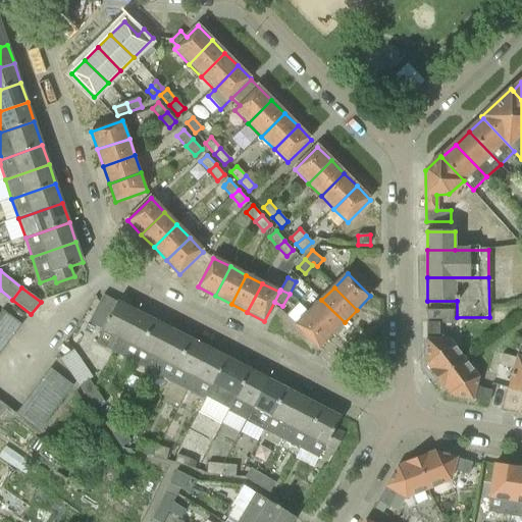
[(96,344),(115,354),(137,312),(104,296),(90,322),(103,329),(96,344)]
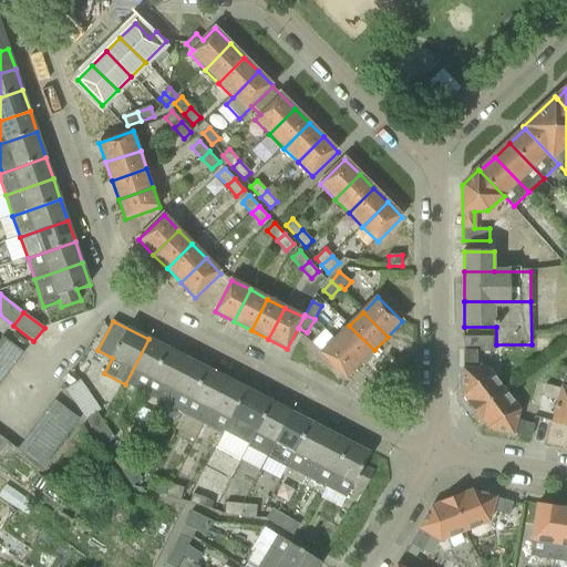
[(374,350),(349,326),(336,340),(360,364),(374,350)]
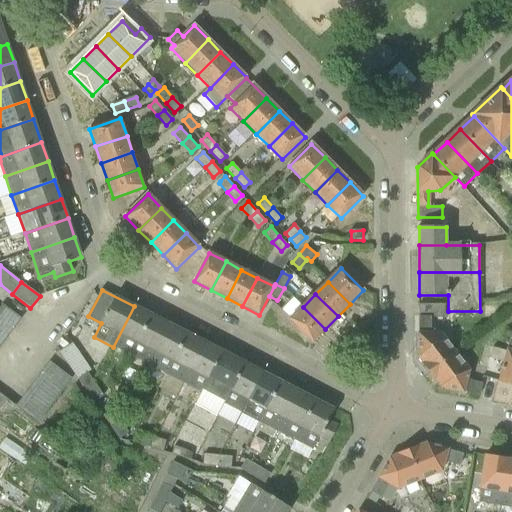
[(0,307),(0,318),(14,329),(22,319),(2,304),(0,307)]
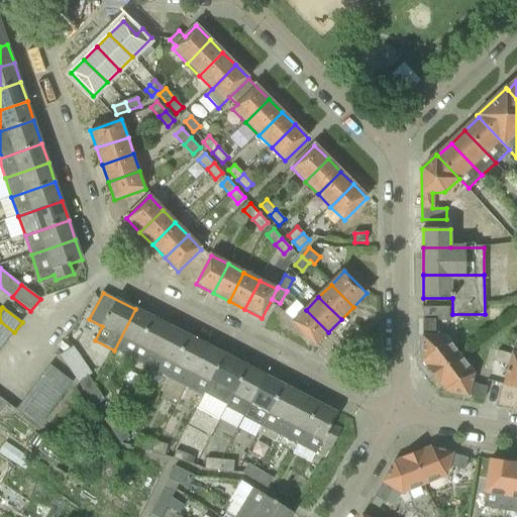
[(423,359),(434,375),(459,356),(445,336),(435,336),(434,320),(449,320),(449,308),(423,308),(423,359)]
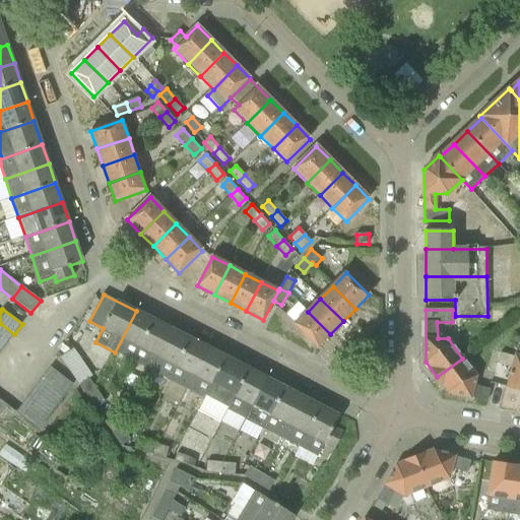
[(136,311),(115,352),(132,362),(154,320),(136,311)]
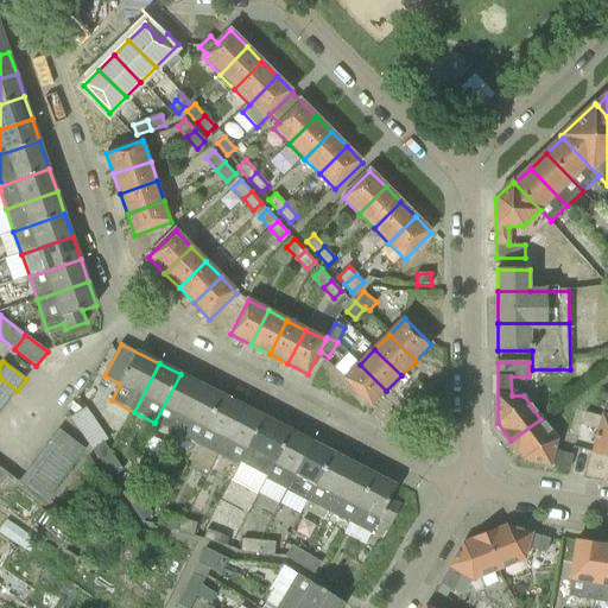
[(386,391),(360,365),(343,380),(371,407),(386,391)]
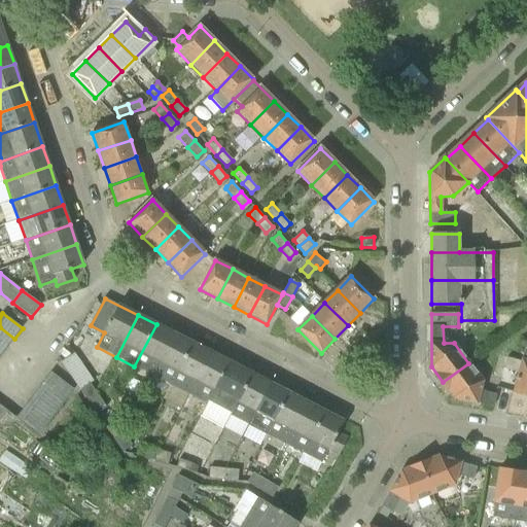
[(156,324),(134,366),(152,376),(174,335),(156,324)]
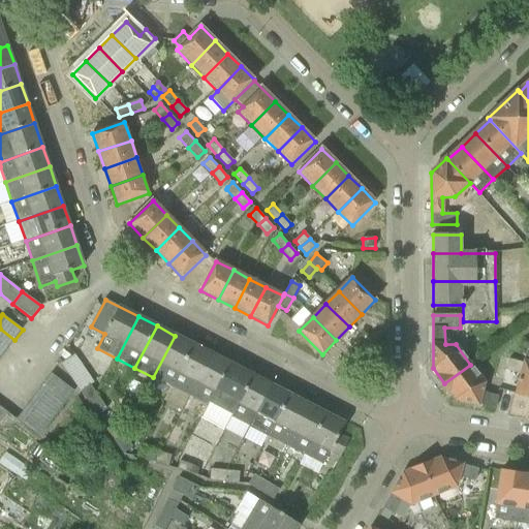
[(0,345),(7,350),(14,340),(0,329),(0,345)]
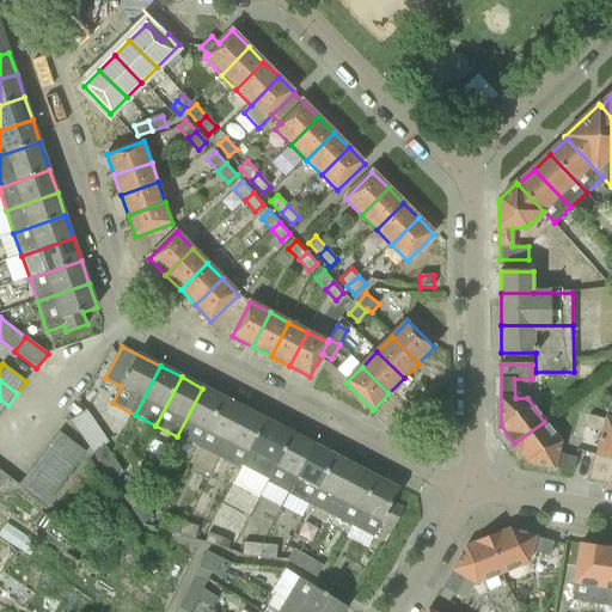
[(202,389),(177,436),(199,447),(224,399),(202,389)]
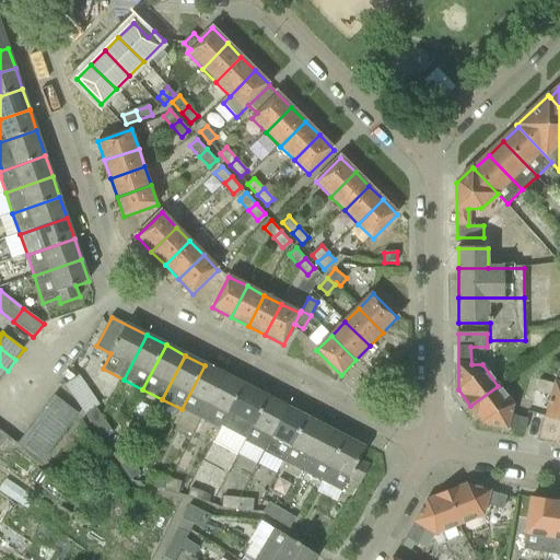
[(205,365),(182,409),(201,419),(224,375),(205,365)]
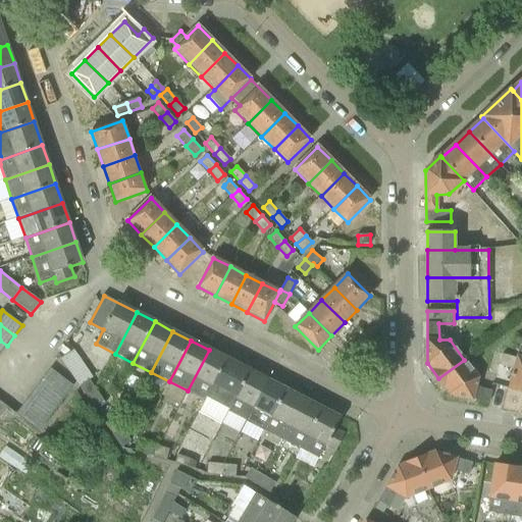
[(521,393),(521,342),(521,343),(517,358),(509,388),(508,389),(521,393)]
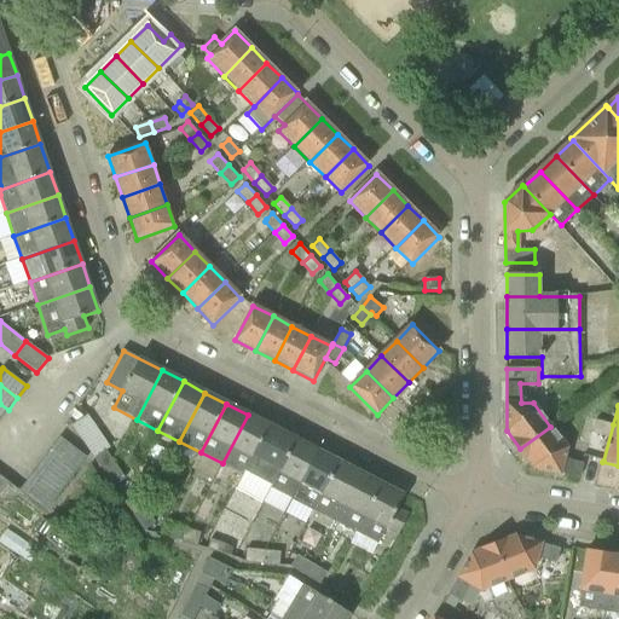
[(93,457),(110,447),(88,415),(73,424),(93,457)]
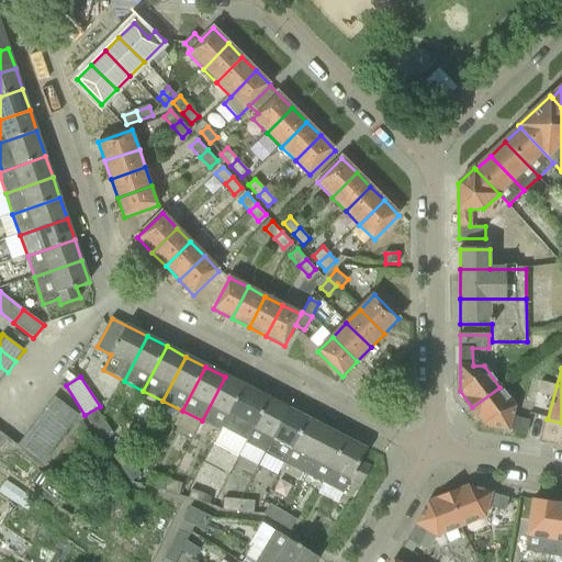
[(225,377),(202,420),(221,430),(244,386),(225,377)]
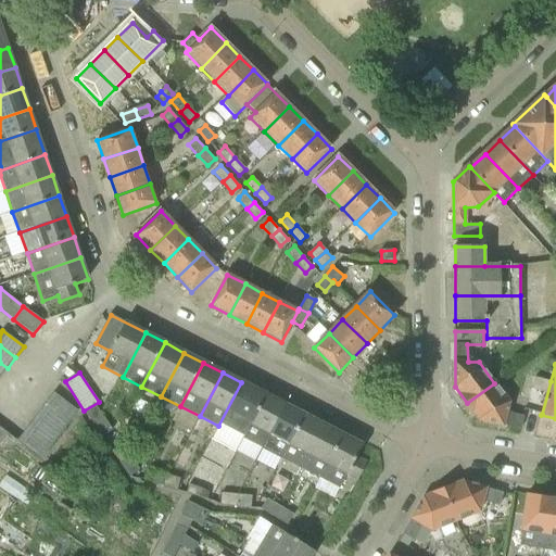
[(551,381),(535,378),(527,411),(542,414),(551,381)]
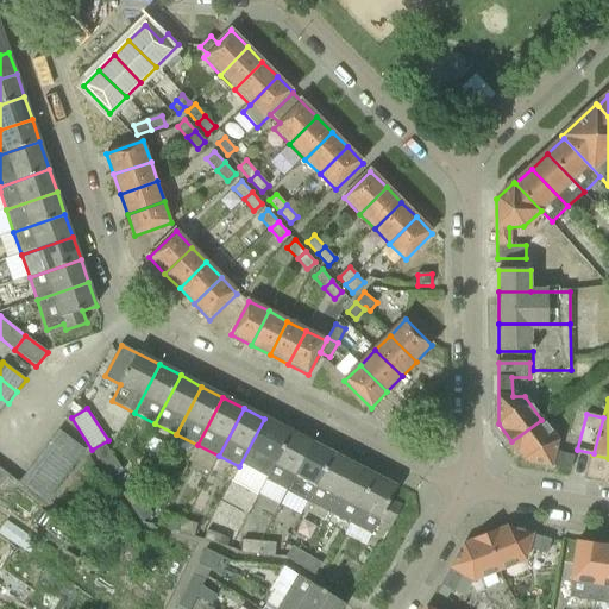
[(264,419),(239,466),(267,481),(292,432),(264,419)]
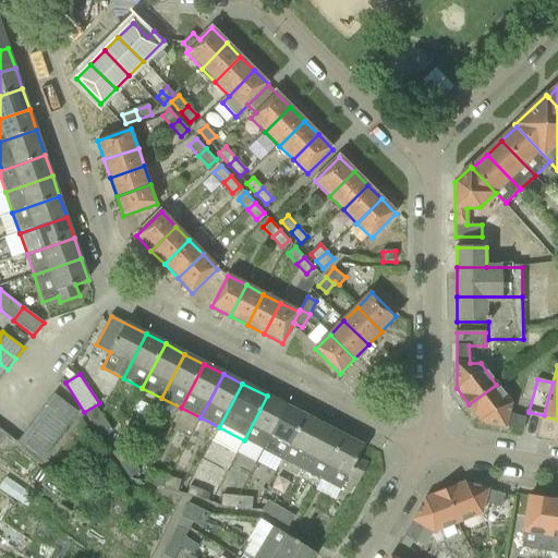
[(496,385),(469,404),(481,421),(522,432),(526,419),(509,414),(511,405),(496,385)]
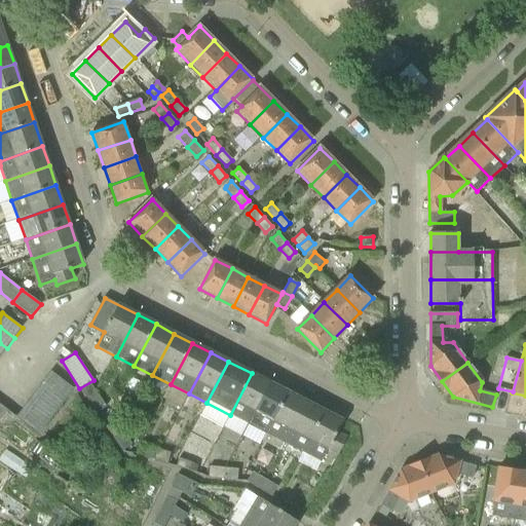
[(42,383),(66,401),(74,389),(50,372),(42,383)]
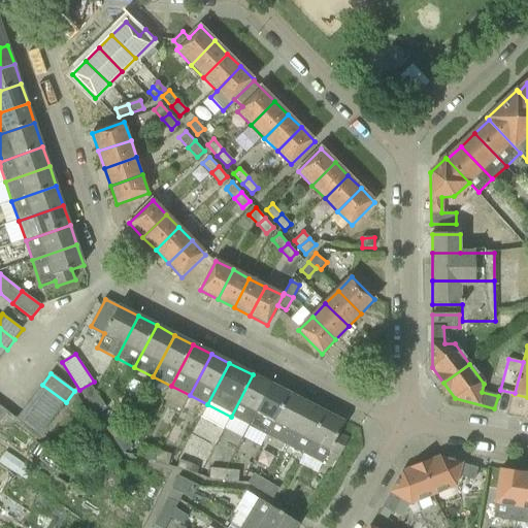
[(253,374),(231,417),(250,427),(271,385),(253,374)]
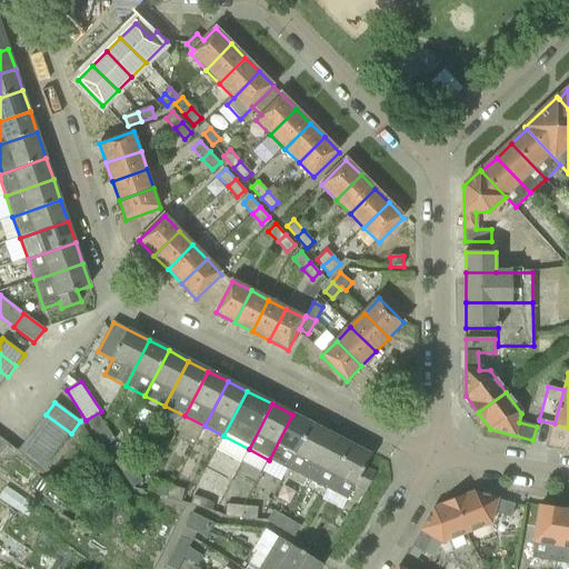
[(36,427),(61,446),(71,433),(46,415),(36,427)]
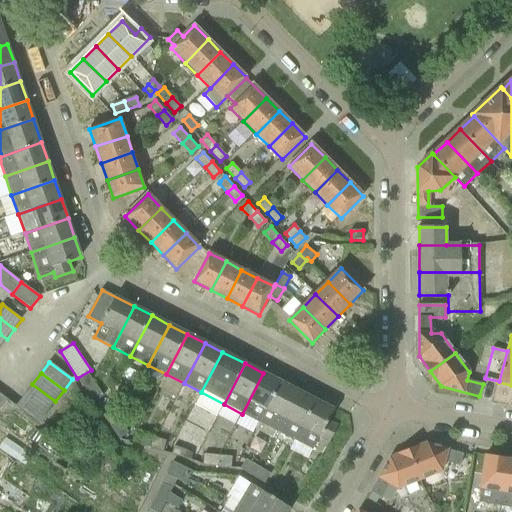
[(86,391),(95,385),(87,373),(78,379),(86,391)]
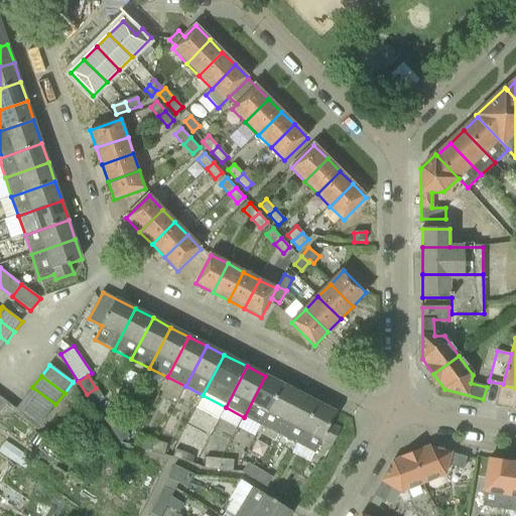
[(265,376),(244,417),(262,426),(283,385),(265,376)]
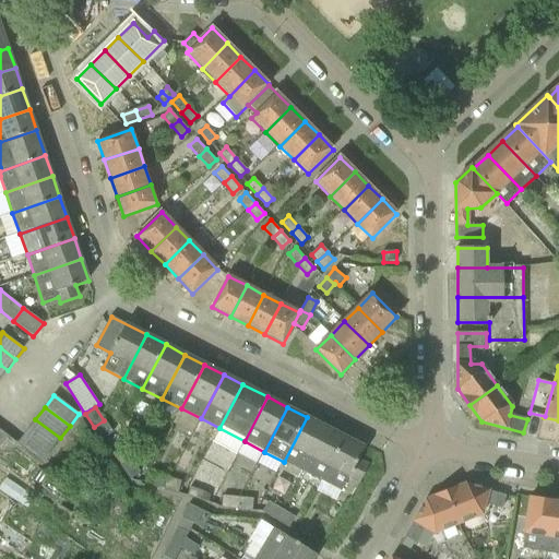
[(307,417),(284,462),(302,472),(325,427),(307,417)]
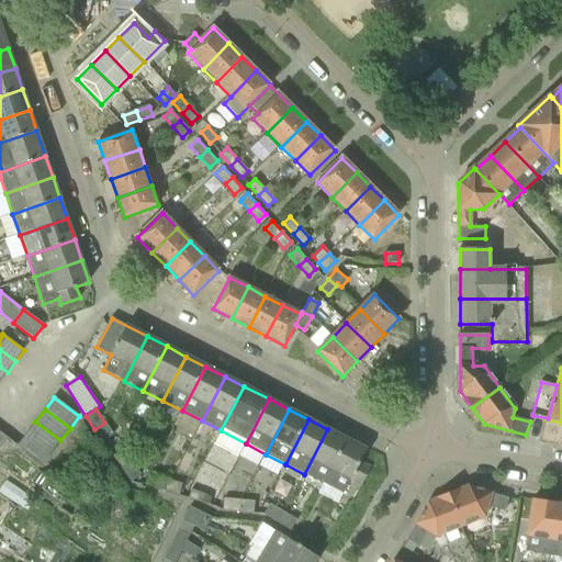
[(35,422),(27,434),(52,452),(60,440),(35,422)]
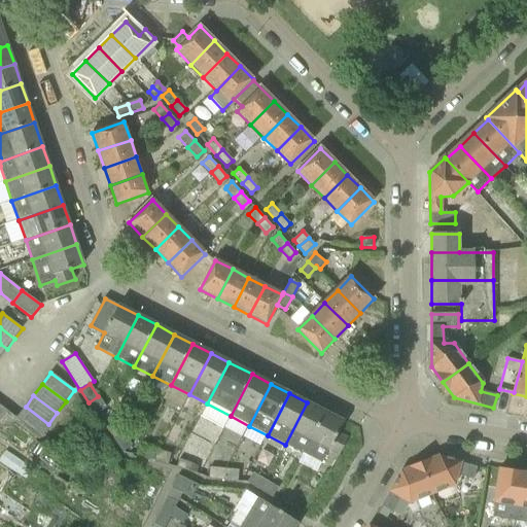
[(106,408),(98,396),(89,402),(97,414),(106,408)]
